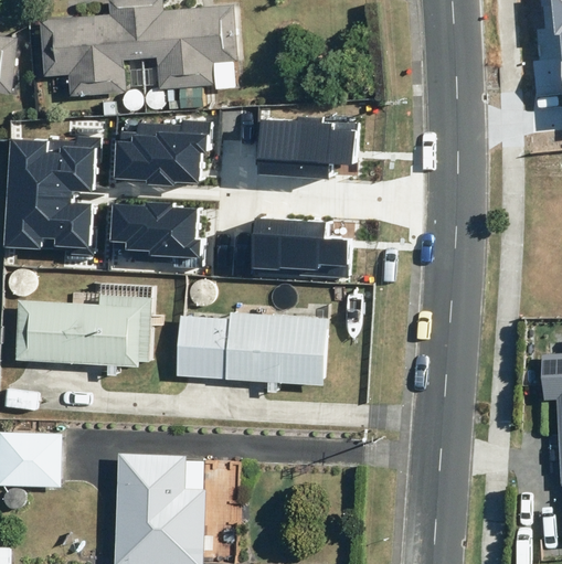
[(108,0),(110,13),(41,18),(45,73),(70,72),(71,93),(126,88),(124,56),(139,55),(135,0),(108,0)]
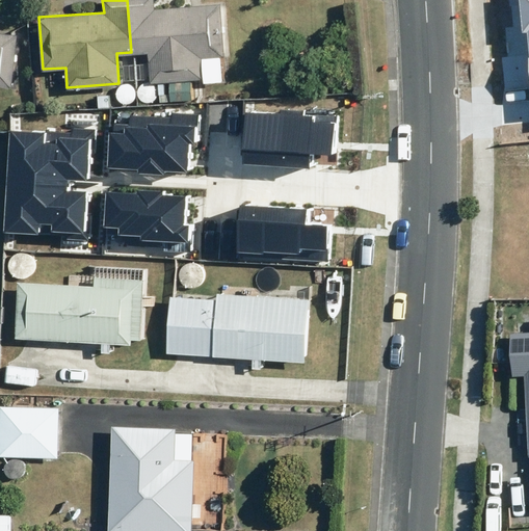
[(127,0),(131,52),(148,51),(150,81),(203,77),(202,57),(223,55),(220,2),(154,7),(153,0),(127,0)]
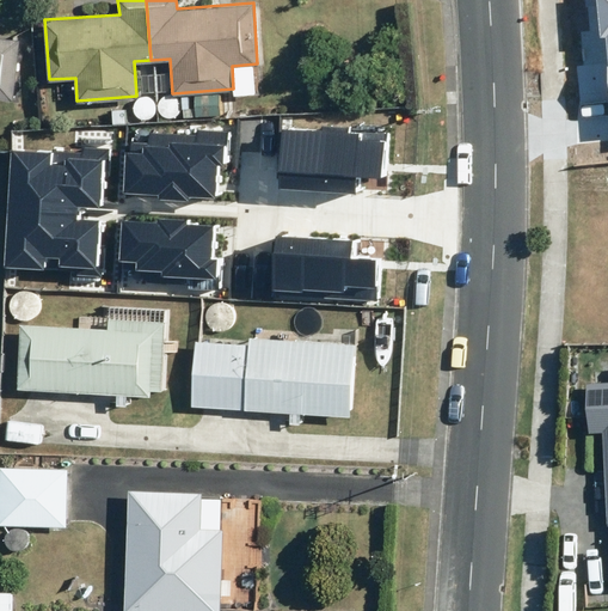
[(607,98),(607,0),(581,0),(582,6),(584,6),(587,30),(577,31),(581,65),(573,66),(577,102),(607,98)]
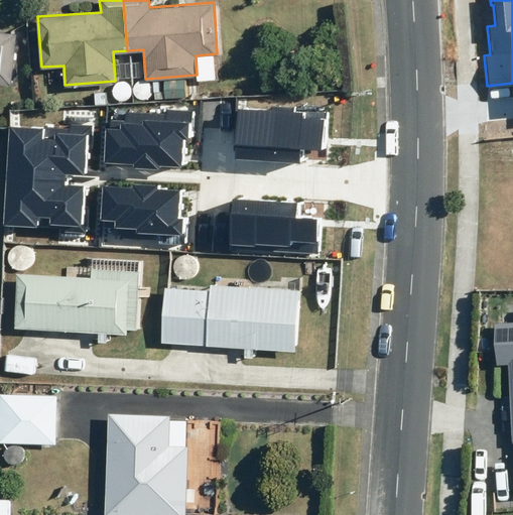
[(0,79),(13,81),(18,30),(0,27),(0,79)]
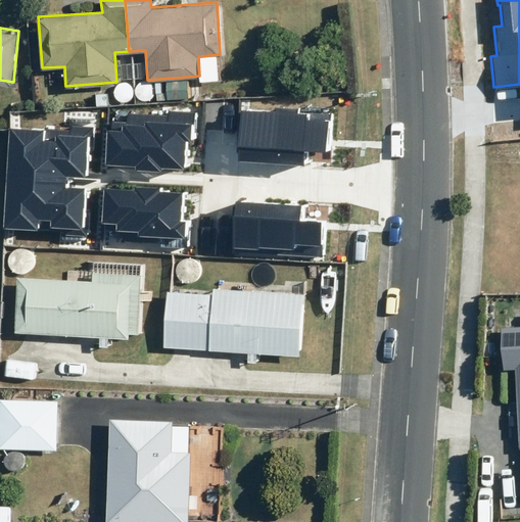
[(137,96),(139,98),(142,100),(145,100),(148,99),(151,97),(153,95),(154,92),(154,89),(153,86),(151,83),(148,81),(145,81),(142,81),(139,83),(137,85),(135,87),(135,90),(135,93),(137,96)]
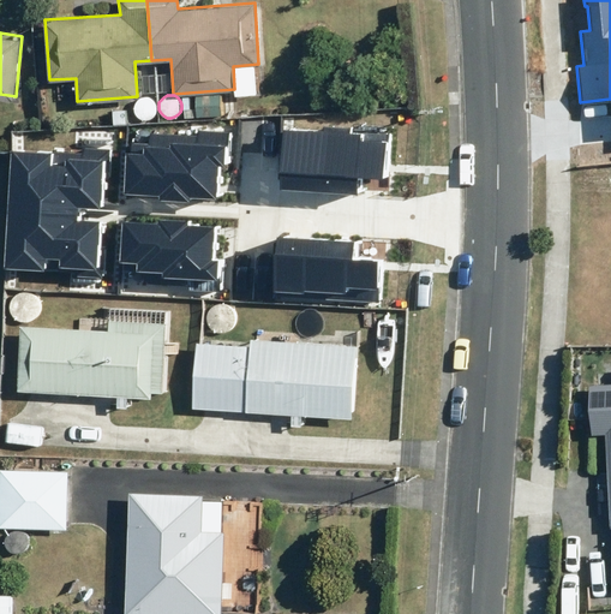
[(135,115),(138,118),(141,120),(145,120),(149,119),(153,117),(154,114),(155,111),(155,106),(154,103),(151,100),(148,97),(144,97),(141,97),(137,100),(135,102),(133,105),(132,108),(133,112),(135,115)]
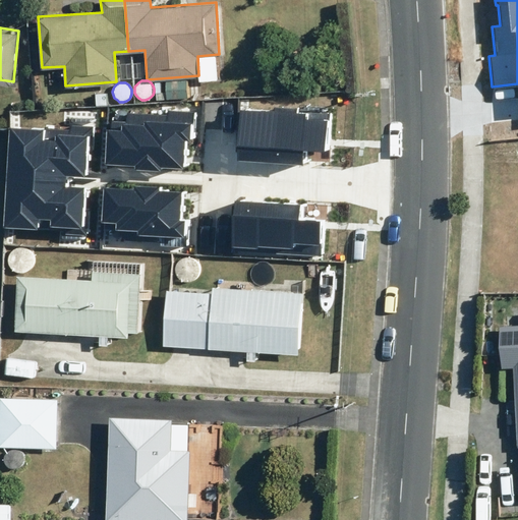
[(108,91),(97,91),(97,103),(108,102),(108,91)]
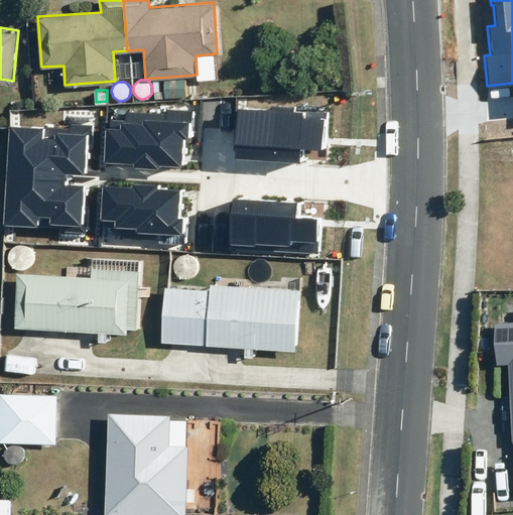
[(102,165),(155,169),(156,164),(178,166),(180,139),(189,136),(193,110),(168,108),(167,116),(122,114),(121,121),(105,120),(102,165)]
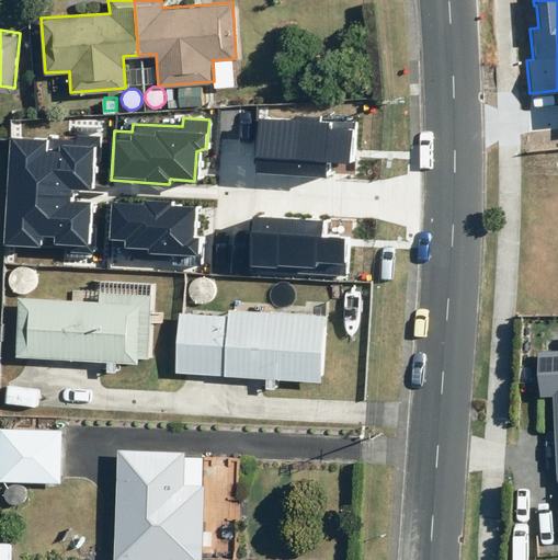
[(254,120),(253,159),(352,164),(354,125),(254,120)]
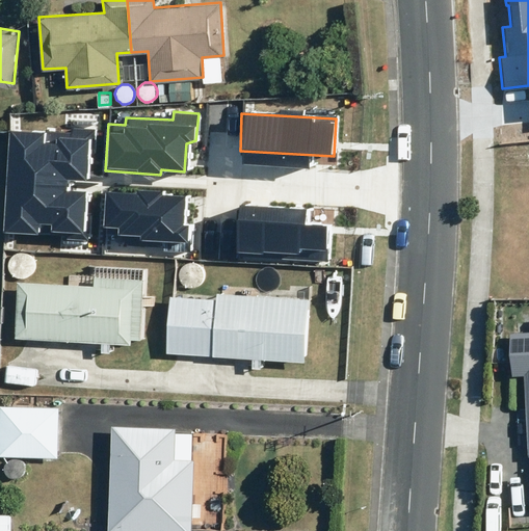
[(91,151),(93,128),(70,127),(70,133),(8,130),(5,175),(64,178),(86,179),(87,151),(91,151)]
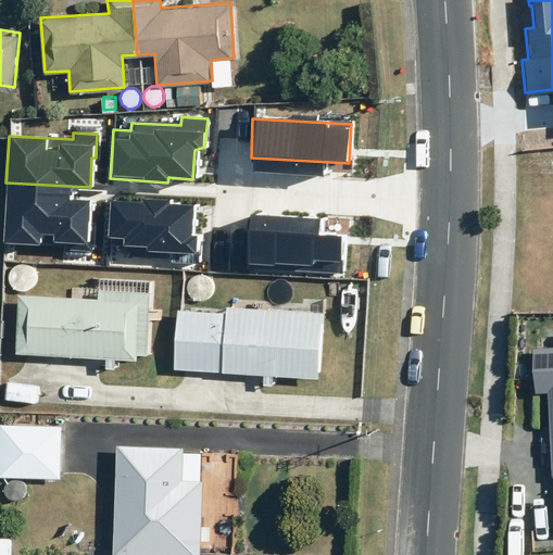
[(51,241),(87,243),(90,199),(66,198),(67,186),(5,183),(2,241),(36,243),(37,232),(51,234),(51,241)]
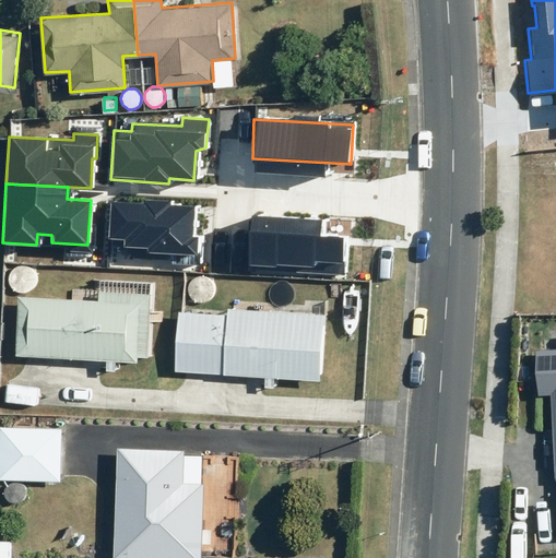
[(141,204),(109,202),(107,240),(122,241),(122,249),(145,250),(145,254),(198,258),(199,239),(189,238),(191,209),(168,208),(168,202),(142,200),(141,204)]
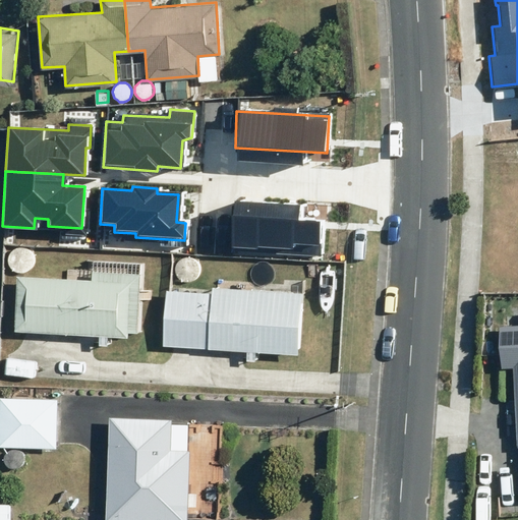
[(297,208),(234,203),(231,247),(256,249),(256,246),(291,249),(291,244),(319,246),(321,223),(296,221),(297,208)]
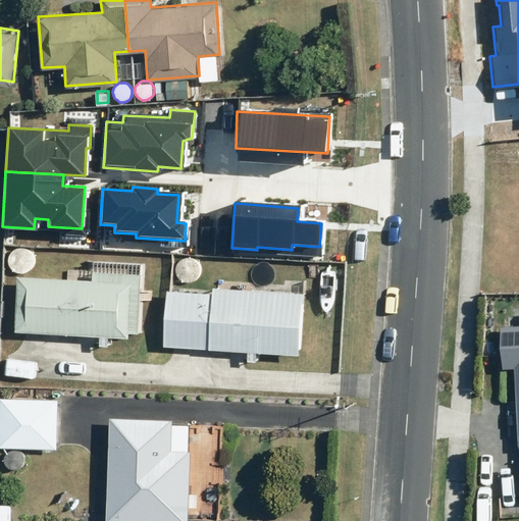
[(10,269),(13,272),(17,274),(21,274),(26,273),(29,271),(32,268),(33,264),(33,260),(31,256),(28,253),(24,251),(20,250),(16,250),(13,252),(10,255),(8,258),(7,262),(8,266),(10,269)]
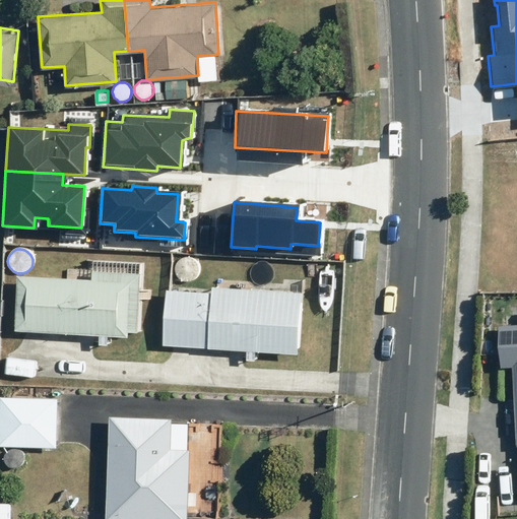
[(177,277),(180,280),(184,281),(188,282),(192,280),(196,278),(198,275),(199,271),(199,267),(198,263),(195,260),(192,258),(188,257),(184,258),(180,259),(177,262),(176,265),(175,269),(176,273),(177,277)]
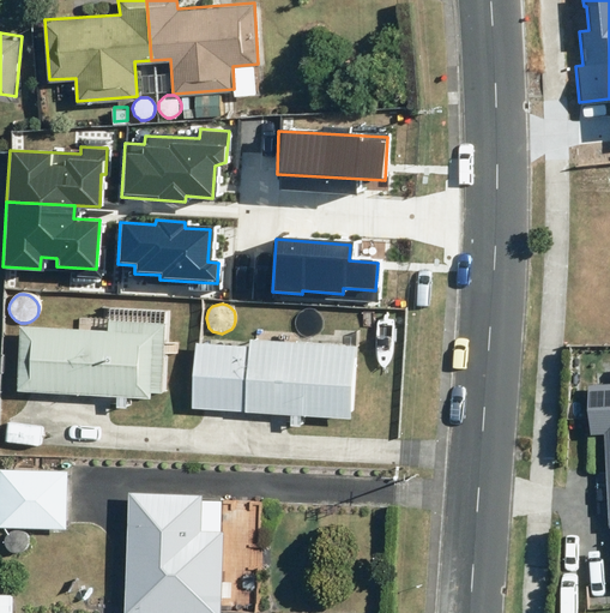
[(108,330),(20,325),(17,391),(58,394),(151,400),(151,392),(162,394),(167,323),(109,319),(108,330)]
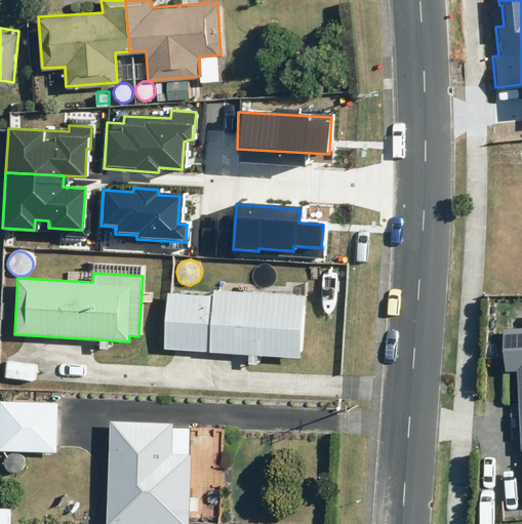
[(209,352),(300,358),(305,295),(213,289),(213,295),(209,352)]
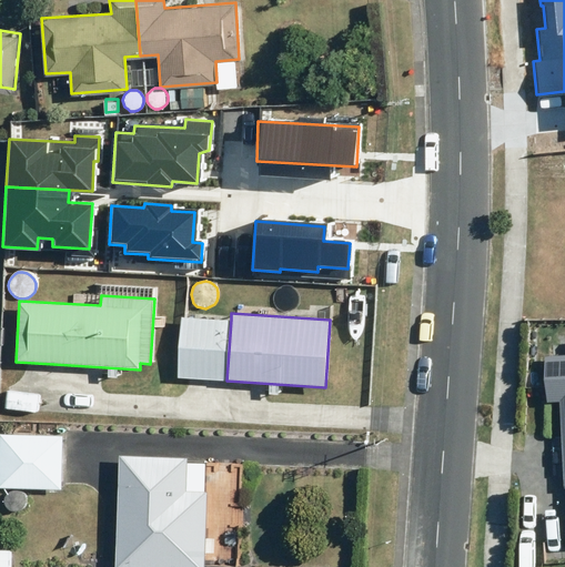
[(226,381),(231,320),(181,317),(177,377),(205,380),(226,381)]
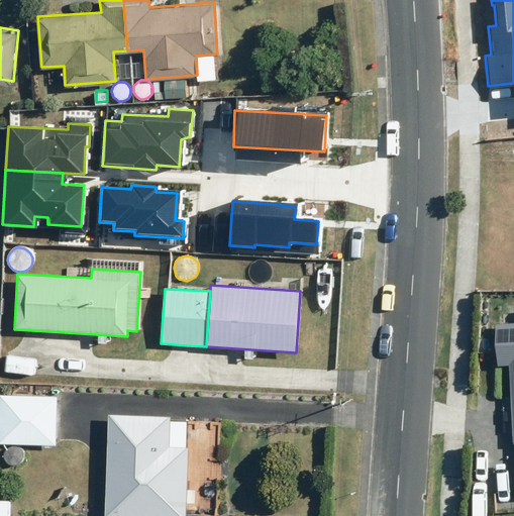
[(513,322),(493,323),(495,365),(506,365),(510,445),(513,444),(513,448),(513,322)]
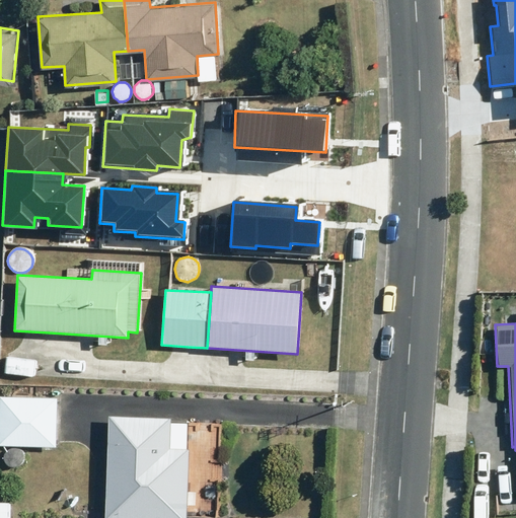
[(0,438),(1,438),(0,441),(57,443),(58,419),(59,394),(2,392),(1,410),(0,410),(0,438)]
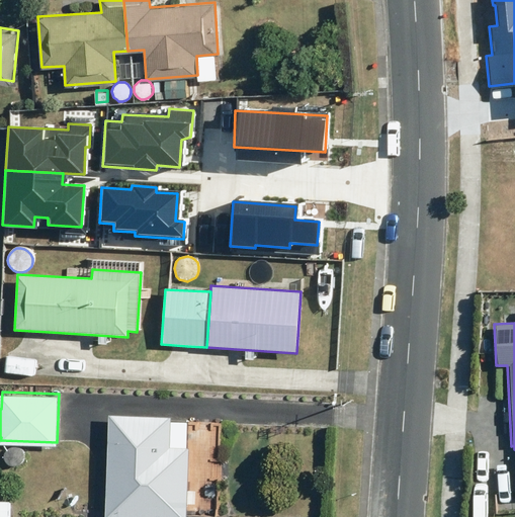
[(91,497),(109,497),(108,514),(117,515),(117,516),(145,516),(146,515),(190,516),(192,443),(188,443),(189,419),(174,418),(174,413),(111,411),(109,459),(92,458),(91,497)]
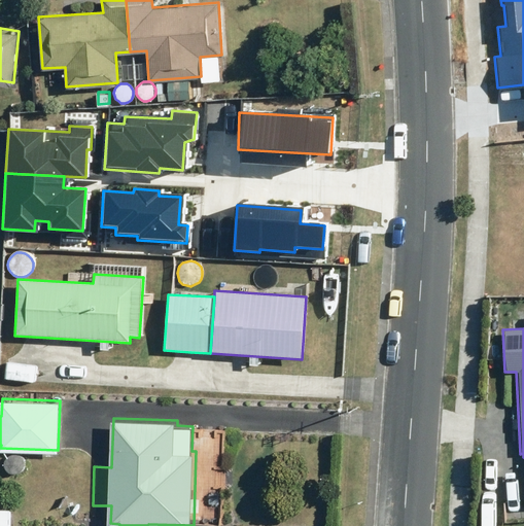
[(5,471),(7,474),(10,476),(14,476),(18,475),(20,472),(22,470),(23,467),(23,463),(22,460),(20,458),(16,456),(13,456),(10,456),(7,458),(5,460),(4,462),(3,465),(3,468),(5,471)]
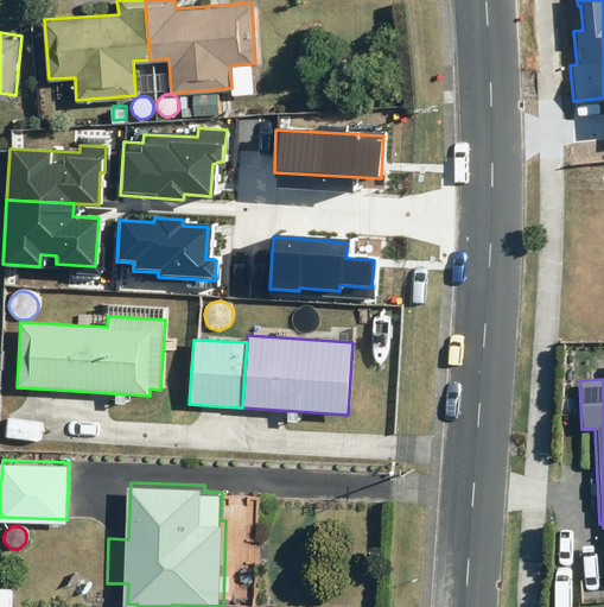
[(0,604),(11,605),(11,585),(0,583),(0,604)]
